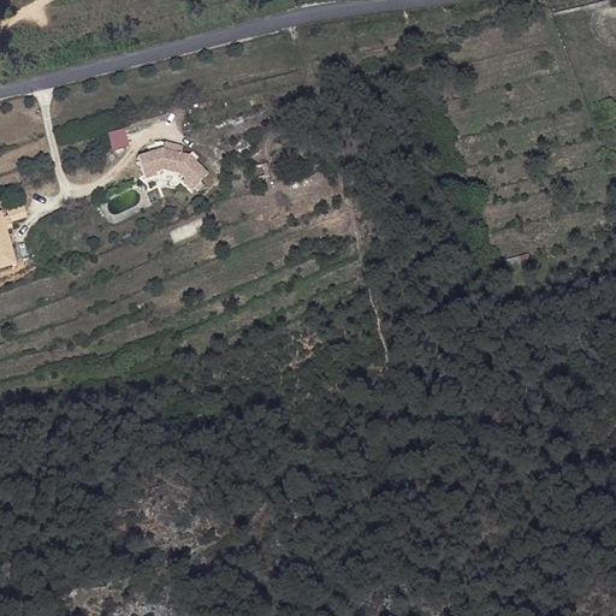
[(116,150),(132,147),(128,129),(111,134),(116,150)]
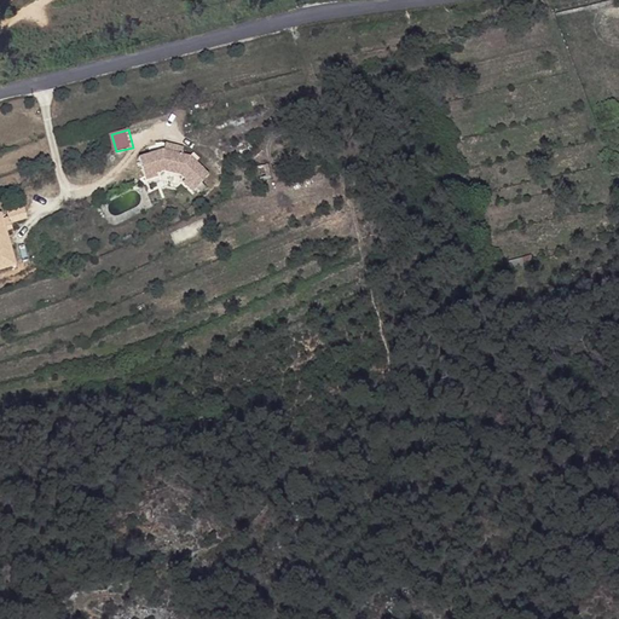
[(183,181),(194,191),(209,173),(190,156),(162,150),(139,157),(145,180),(157,177),(156,173),(163,171),(180,174),(185,179),(183,181)]
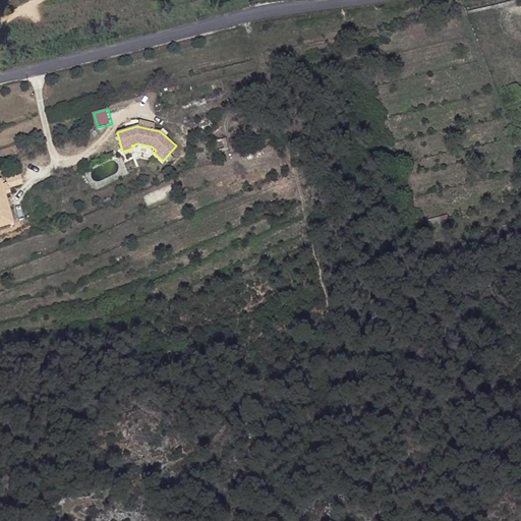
[(225,139),(214,141),(217,153),(228,150),(225,139)]
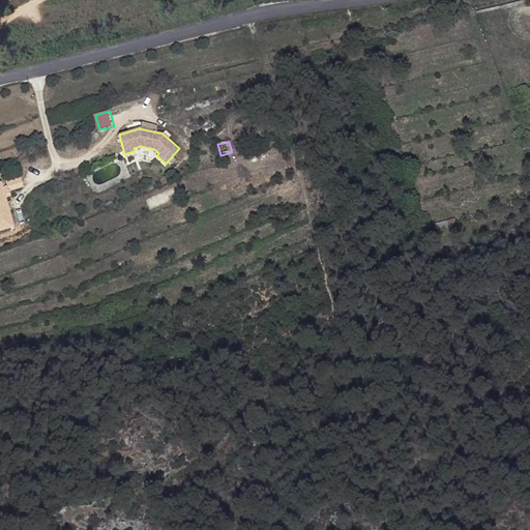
[(15,185),(0,188),(0,192),(0,194),(0,234),(6,233),(0,211),(0,204),(3,203),(2,198),(17,195),(15,185)]
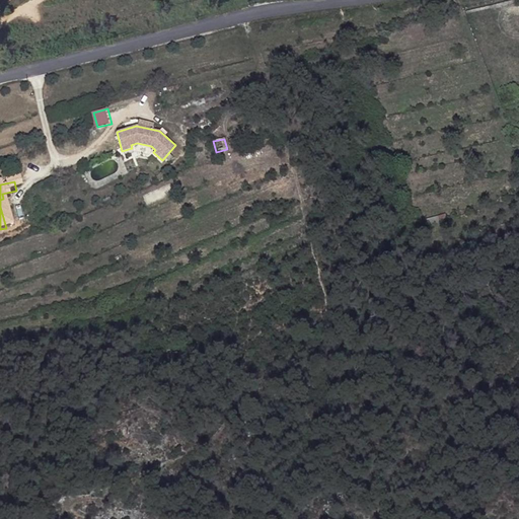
[(447,221),(445,214),(426,219),(428,226),(447,221)]
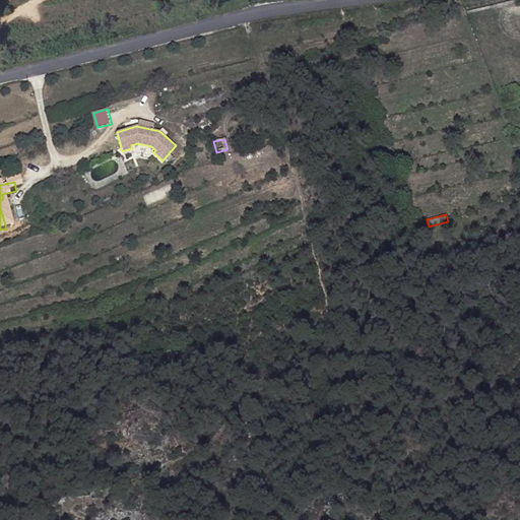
All buildings are outlined.
